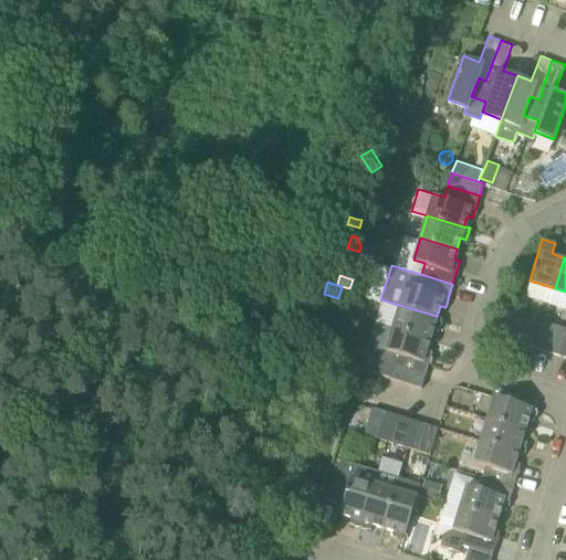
[(392,327),(430,338),(433,327),(439,329),(442,317),(437,316),(380,299),(374,320),(392,327)]
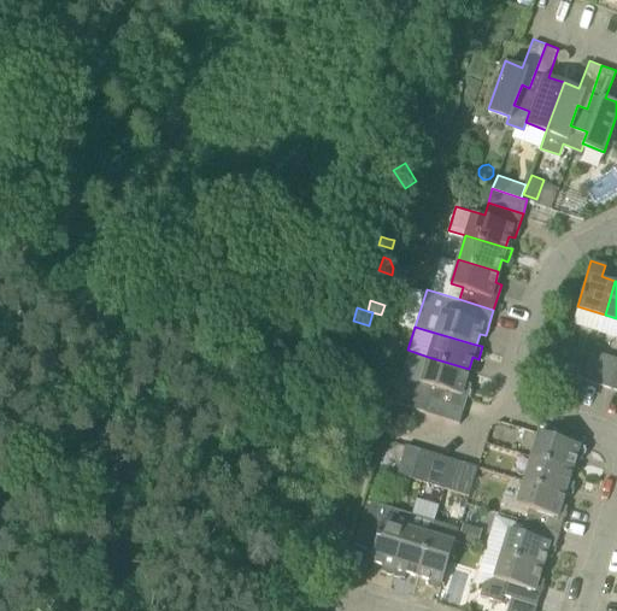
[(598,381),(606,352),(593,348),(583,377),(598,381)]
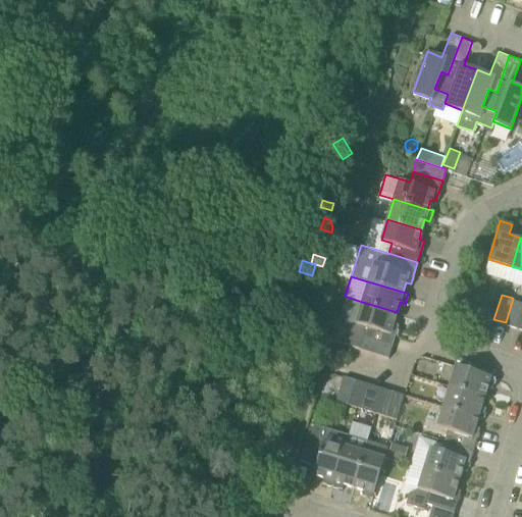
[(521,309),(521,300),(513,298),(506,322),(517,326),(521,309)]
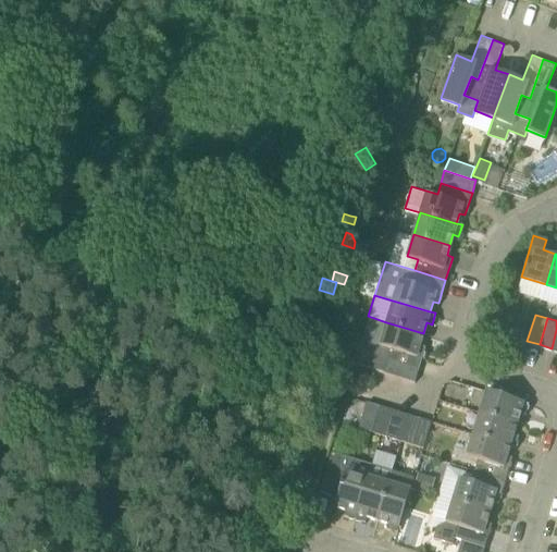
[(387,356),(419,365),(422,357),(422,355),(425,345),(420,343),(423,333),(386,322),(380,343),(361,336),(354,360),(375,367),(375,368),(384,370),(387,356)]
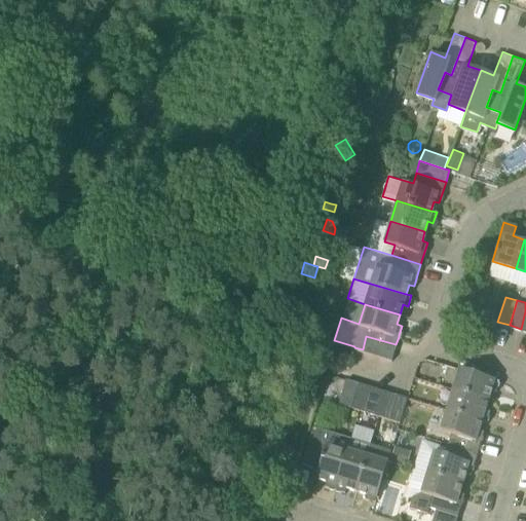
[(363,349),(391,359),(396,344),(366,336),(363,349)]
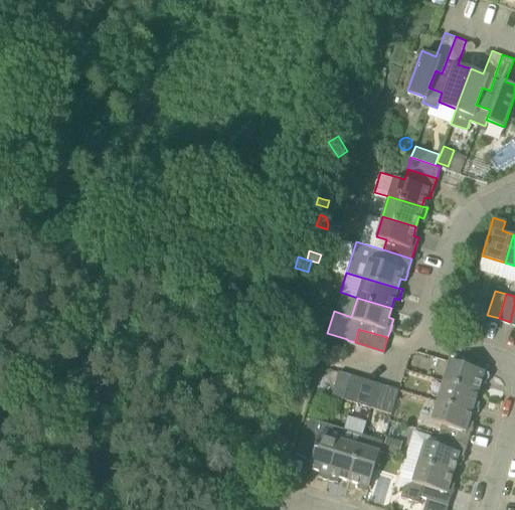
[(486,381),(489,371),(450,359),(444,379),(478,389),(481,380),(486,381)]
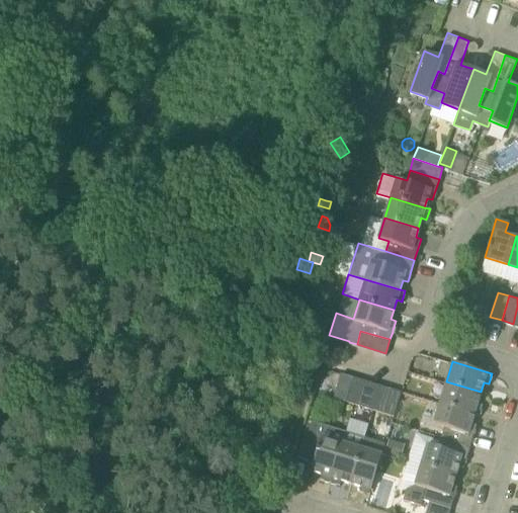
[(353,374),(341,371),(333,396),(345,400),(353,374)]
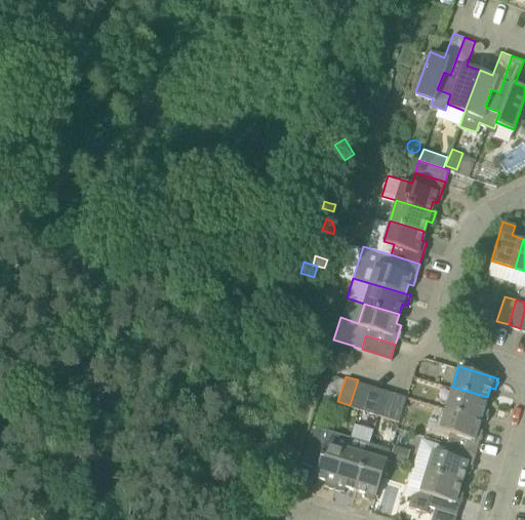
[(362,408),(370,384),(358,380),(350,405),(362,408)]
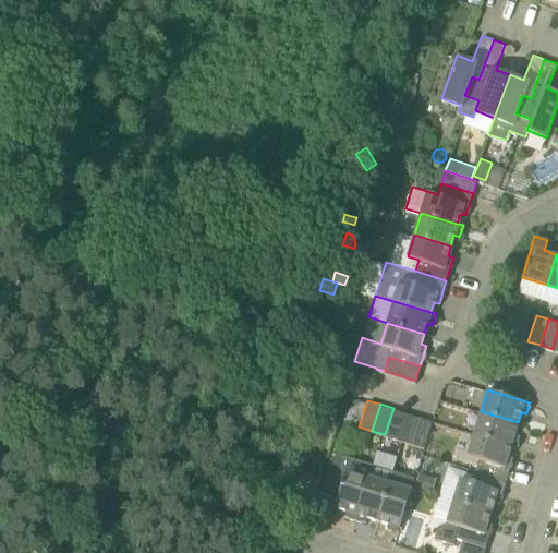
[(407,412),(393,408),(385,434),(399,439),(407,412)]
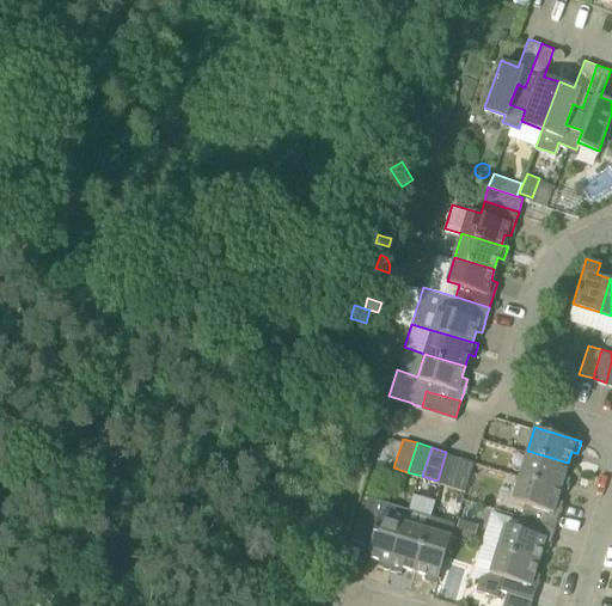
[(568,463),(527,451),(520,475),(561,487),(567,489),(570,476),(564,475),(568,463)]
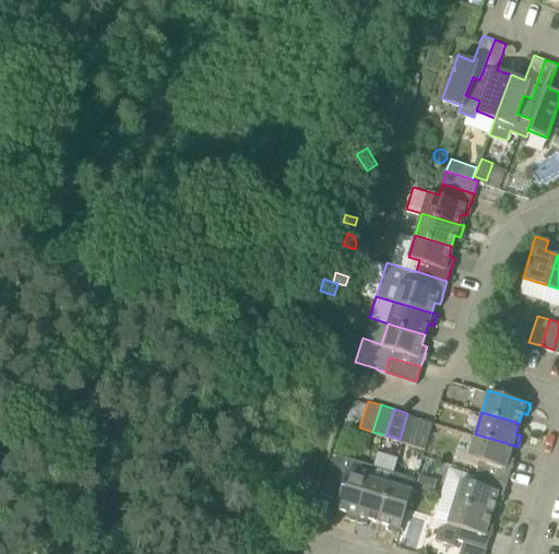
[(400,439),(412,444),(419,416),(407,413),(400,439)]
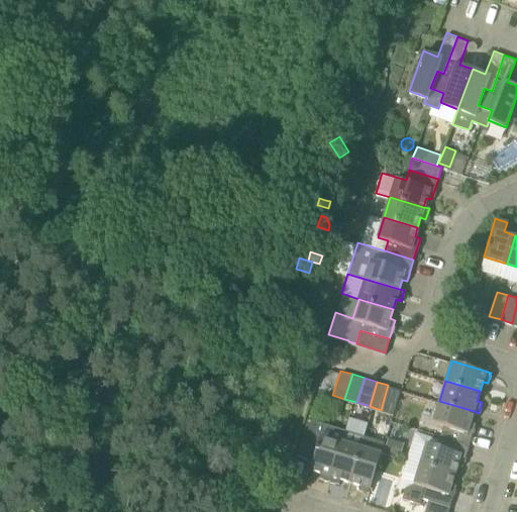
[(388,385),(381,410),(393,413),(400,389),(388,385)]
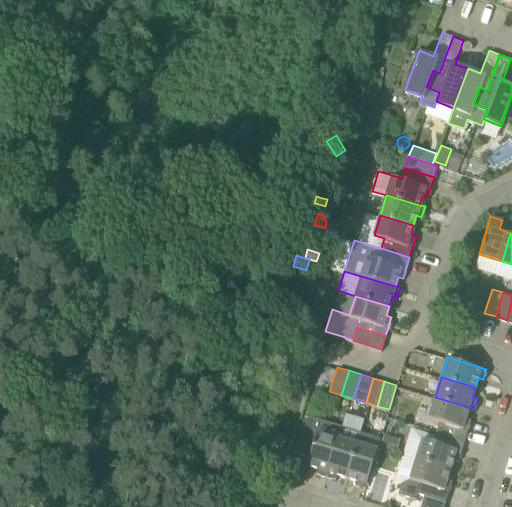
[(439,420),(436,430),(464,438),(471,418),(466,416),(469,407),(435,397),(430,417),(439,420)]
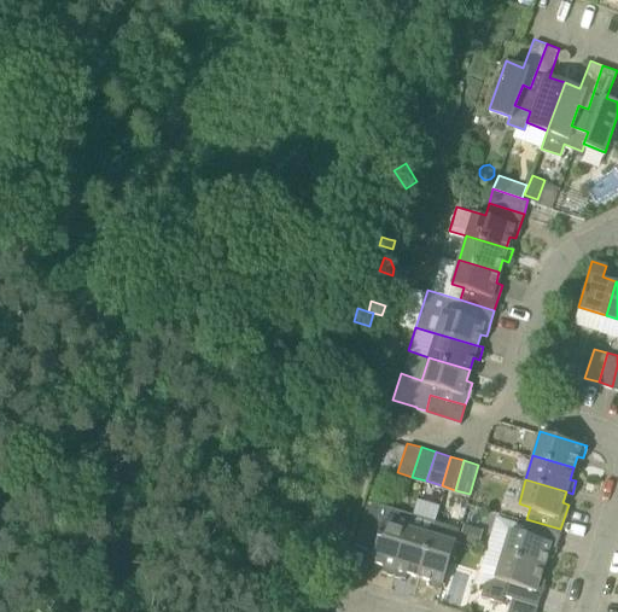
[(412,512),(383,503),(368,499),(354,543),(374,549),(371,559),(383,563),(382,569),(392,572),(412,512)]
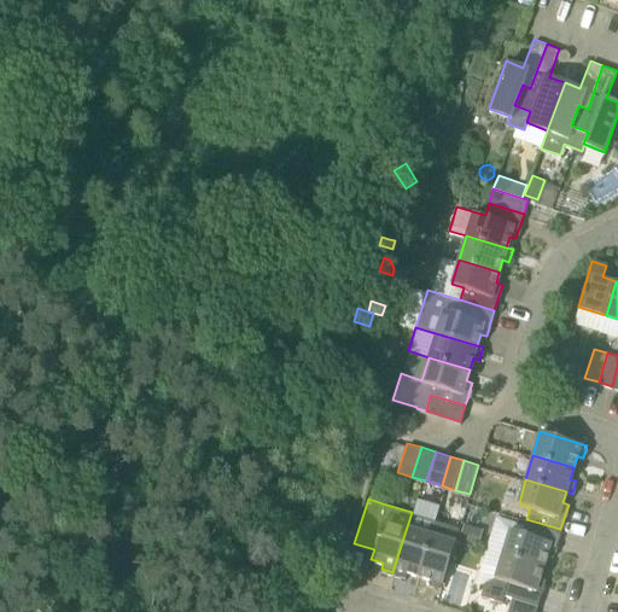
[(407,570),(419,573),(436,519),(412,512),(392,572),(406,576),(407,570)]
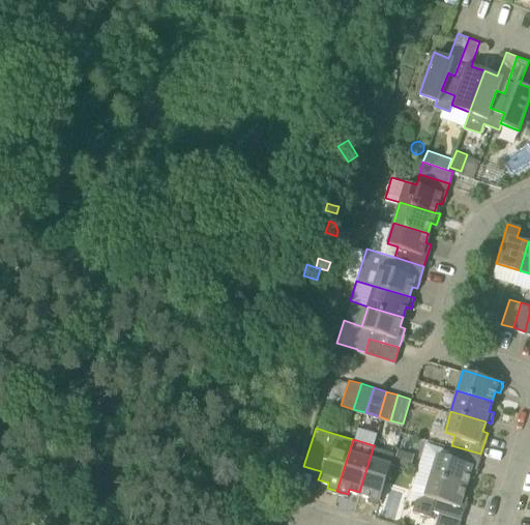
[(367,500),(378,504),(391,464),(394,451),(374,445),(359,492),(369,495),(367,500)]
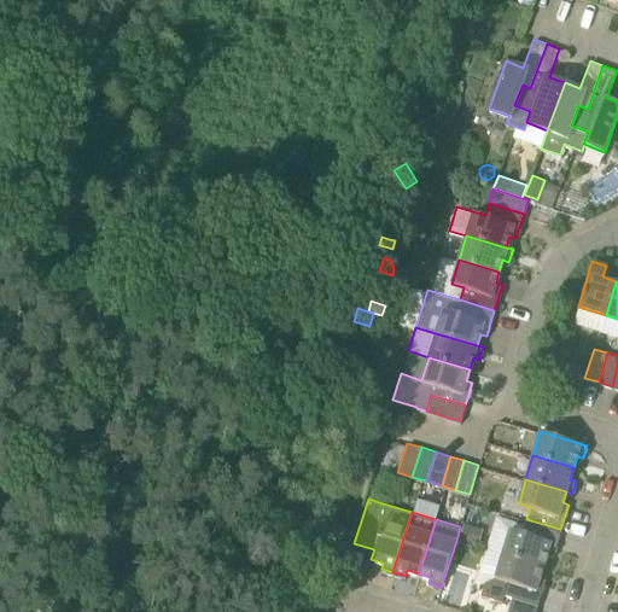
[(503,553),(543,565),(547,553),(553,555),(560,529),(526,519),(523,532),(511,528),(503,553)]
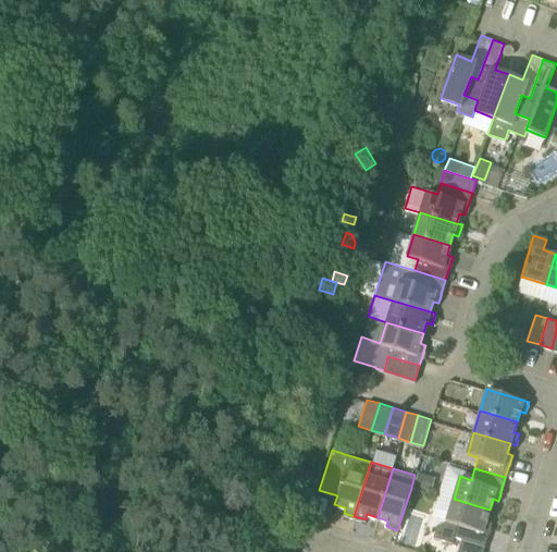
[(431,489),(435,475),(418,469),(413,485),(431,489)]
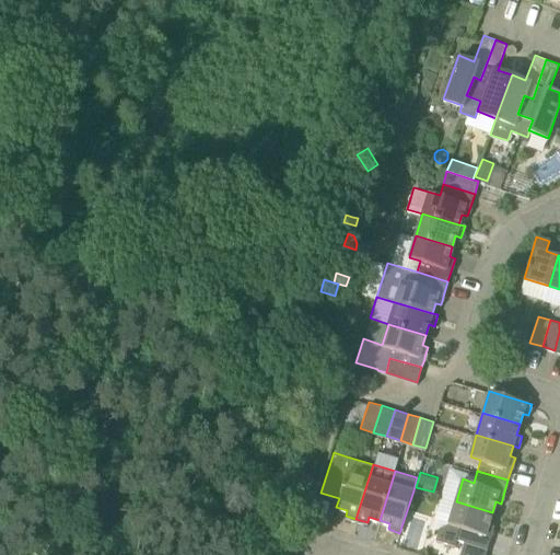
[(456,501),(450,522),(440,527),(436,538),(455,544),(456,538),(487,547),(494,524),(489,522),(492,512),(456,501)]
